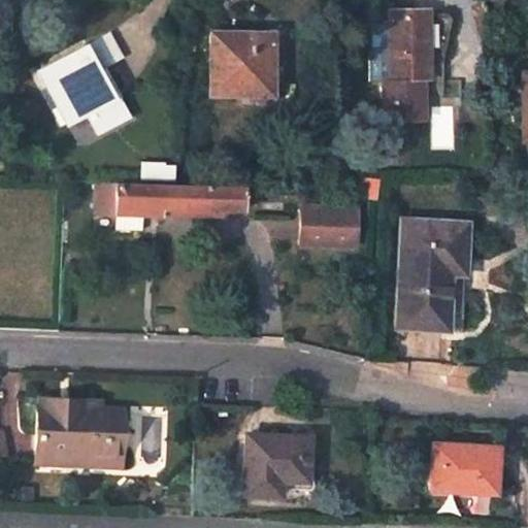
[(389,18),(389,79),(428,79),(428,9),(402,9),(402,18),(389,18)]
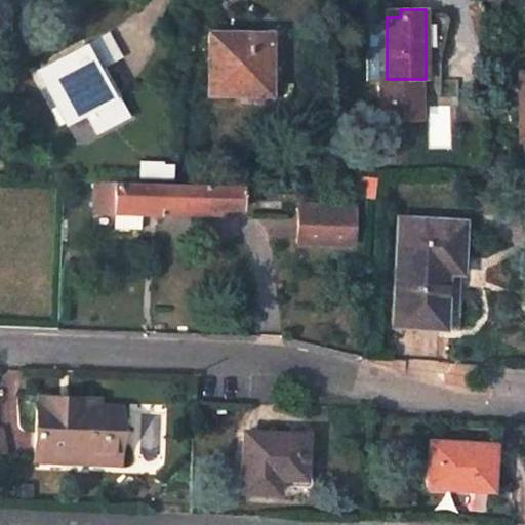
[(276,33),(208,33),(208,94),(263,95),(264,53),(270,53),(276,54),(276,33)]
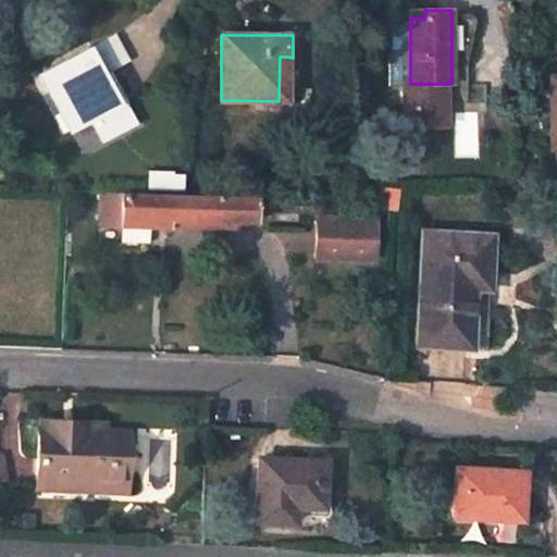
[(88,49),(39,77),(69,133),(111,108),(97,81),(103,76),(88,49)]
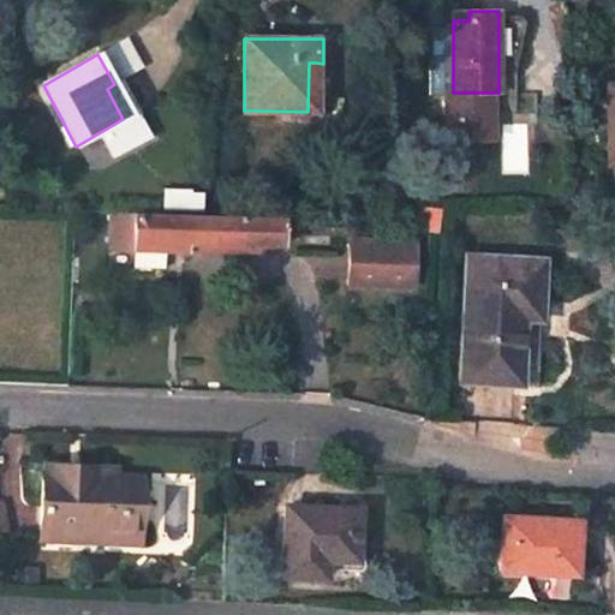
[(132,114),(114,84),(107,89),(123,119),(132,114)]
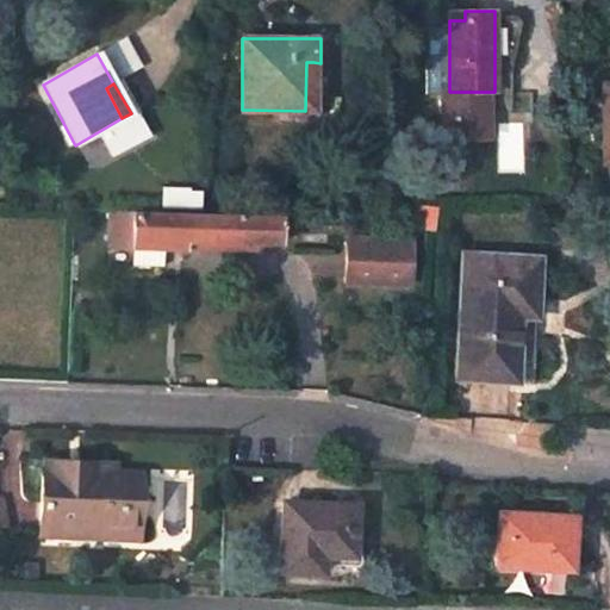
[(27,126),(27,143),(39,143),(39,126),(27,126)]
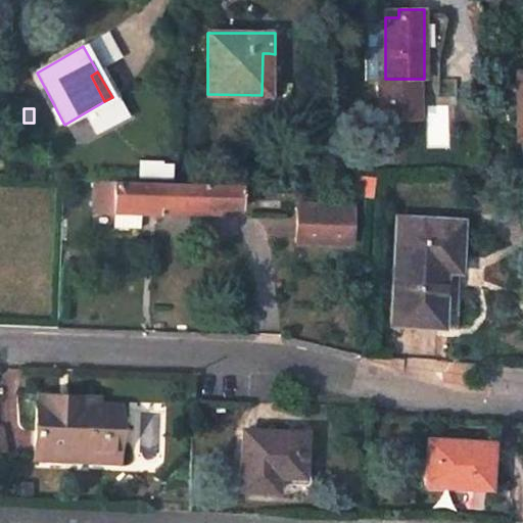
[(93,183),(92,211),(111,211),(112,183),(93,183)]
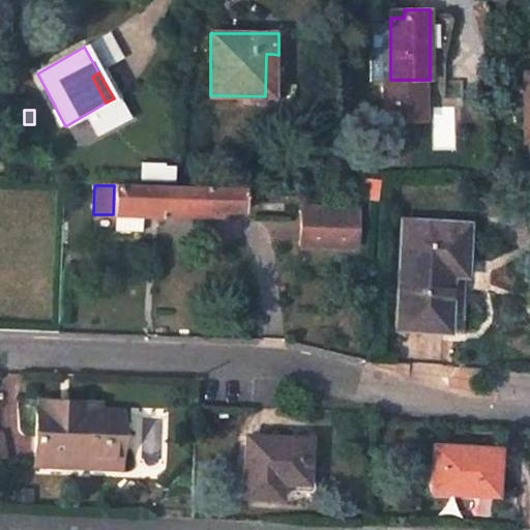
[(141,186),(140,215),(157,216),(157,208),(241,212),(242,188),(141,186)]
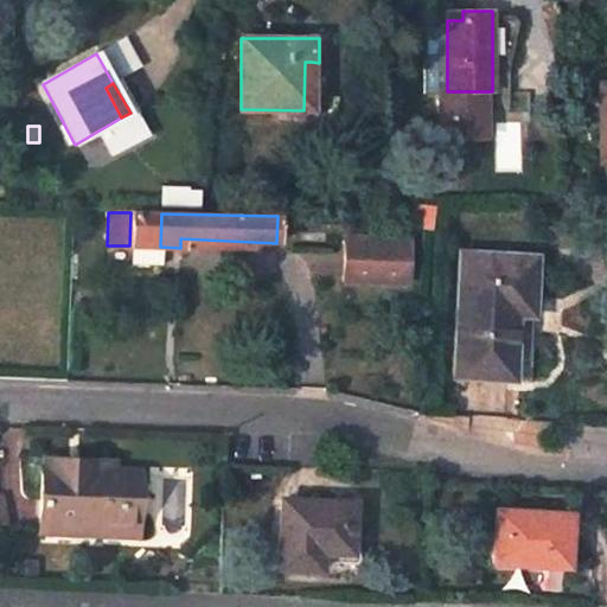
[(406,237),(345,236),(344,280),(404,280),(406,237)]
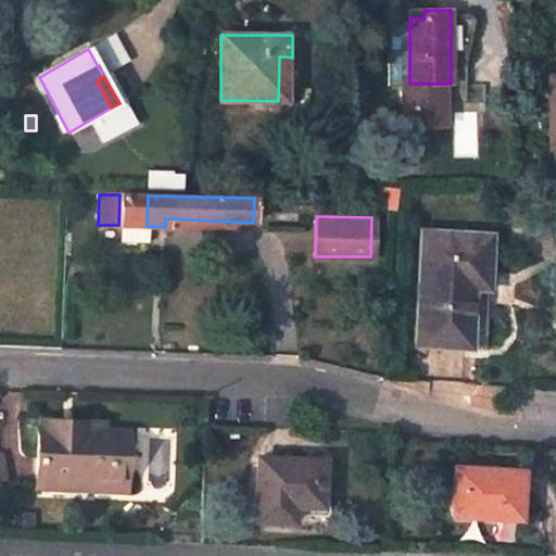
[(419,230),(415,343),(484,348),(491,234),(419,230)]
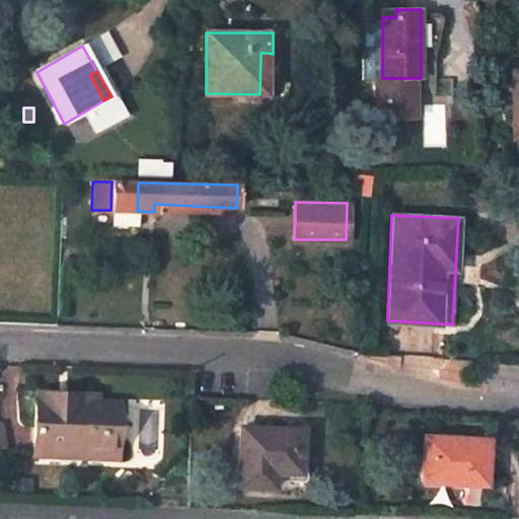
[(36,402),(34,454),(118,458),(120,405),(92,404),(92,393),(43,391),(42,403),(36,402)]
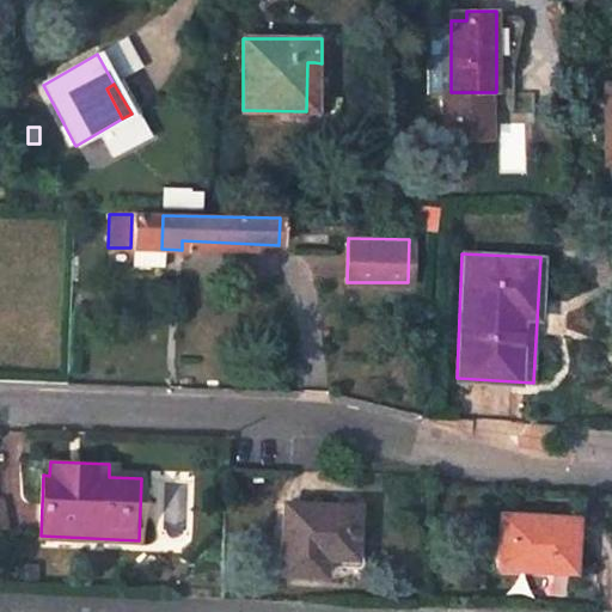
[(285,503),(282,571),(323,574),(324,555),(354,557),(355,507),(285,503)]
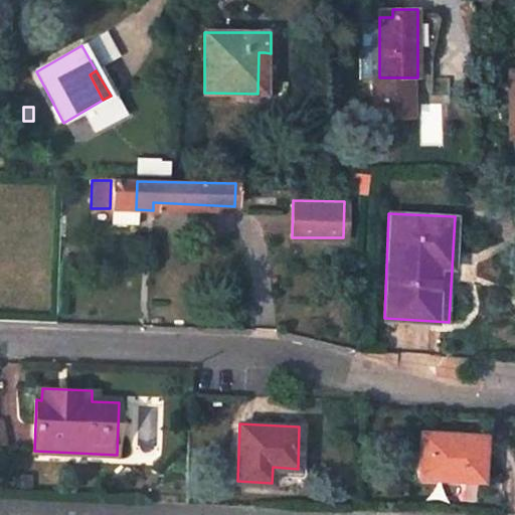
[(420,433),(418,477),(461,478),(461,472),(482,472),(483,454),(479,454),(480,434),(420,433)]
